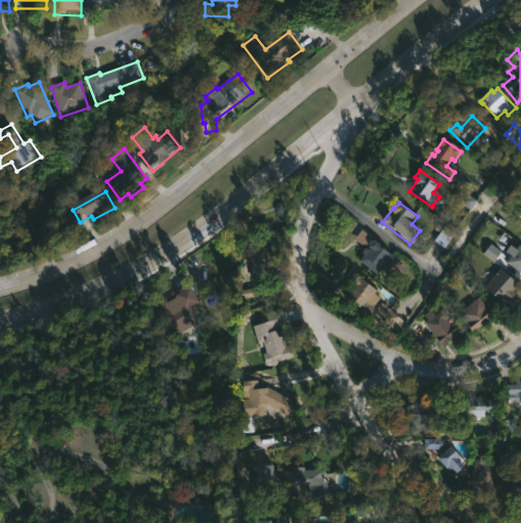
[(387,249),(386,249),(398,259),(389,270),(384,266),(378,273),(360,260),(364,254),(362,252),(366,247),(368,249),(370,248),(355,238),(362,229),(387,249)]
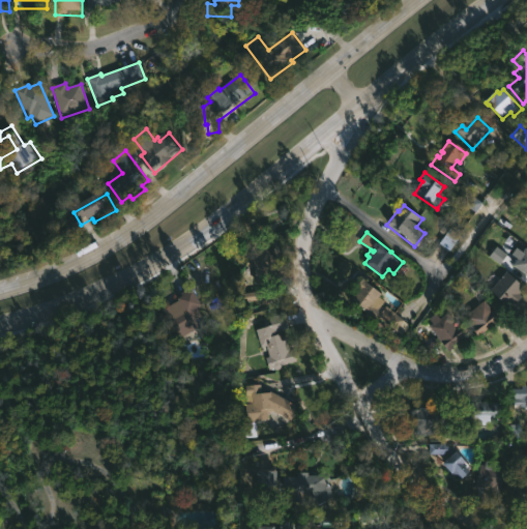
[(452,253),(464,239),(455,232),(443,245),(452,253)]
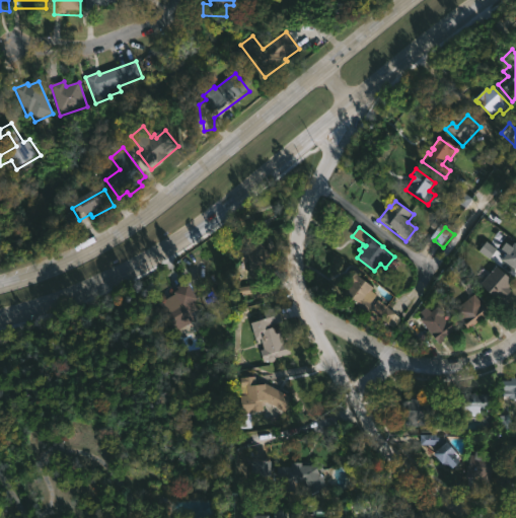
[(267,239),(269,253),(272,253),(275,276),(250,278),(247,241),(267,239)]
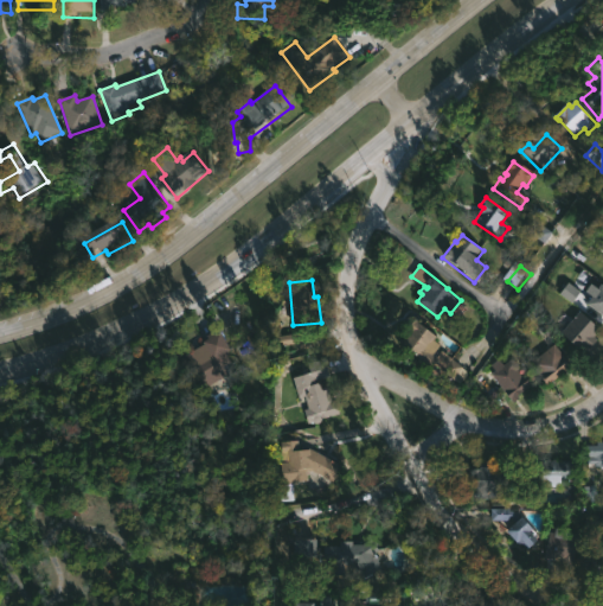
[(602,284),(602,313),(588,303),(595,294),(592,292),(597,285),(600,287),(602,284)]
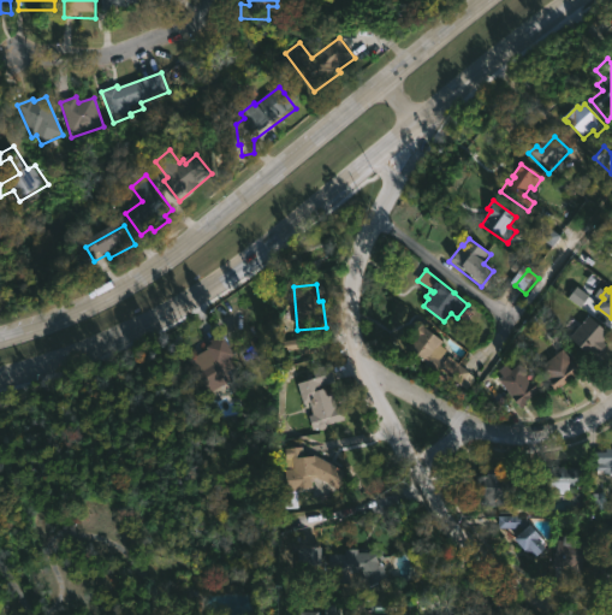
[(607,344),(599,354),(595,350),(590,355),(570,338),(589,315),(610,333),(604,342),(607,344)]
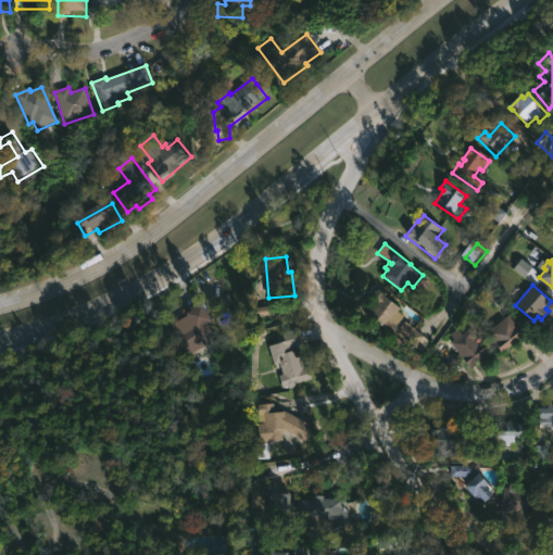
[(398,327),(392,333),(363,312),(378,290),(400,307),(397,311),(402,315),(396,324),(398,327)]
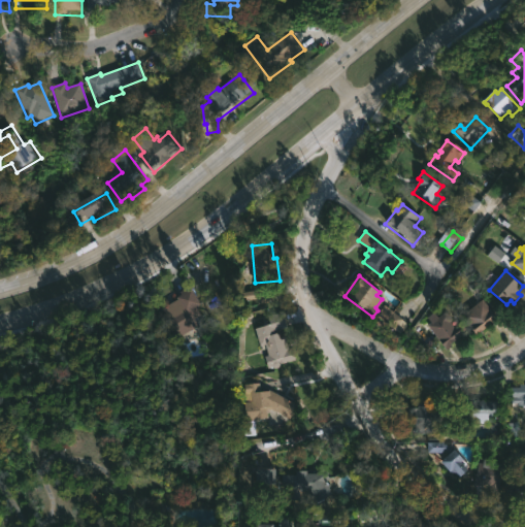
[(198,287),(207,302),(196,309),(199,315),(179,327),(168,307),(185,297),(184,296),(189,293),(188,290),(192,288),(194,290),(198,287)]
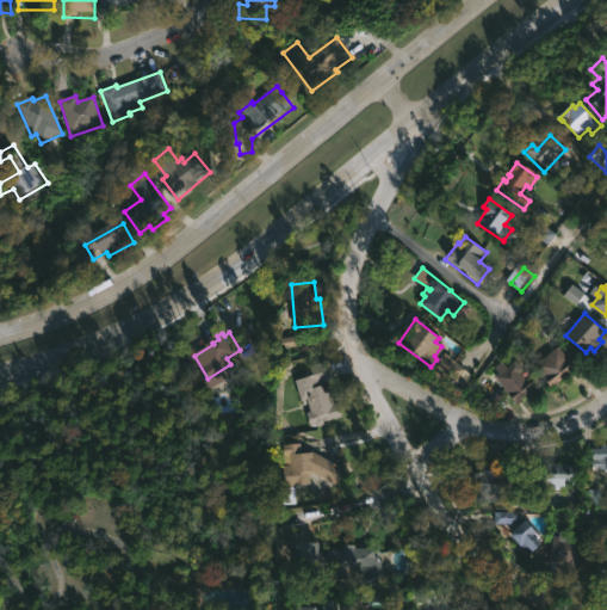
[(317,333),(320,350),(303,352),(302,346),(285,347),(284,338),(317,333)]
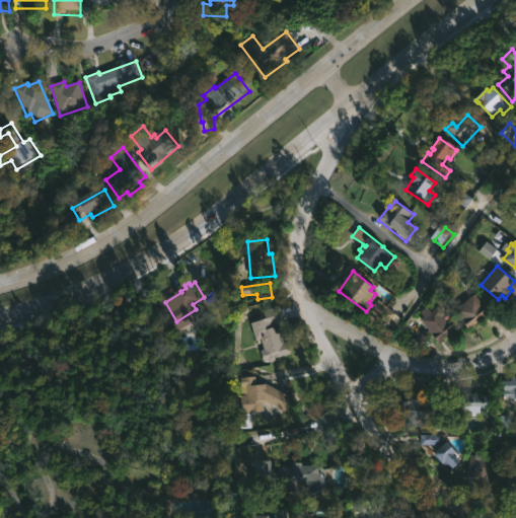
[(489,315),(469,329),(455,310),(475,294),(486,307),(484,309),(489,315)]
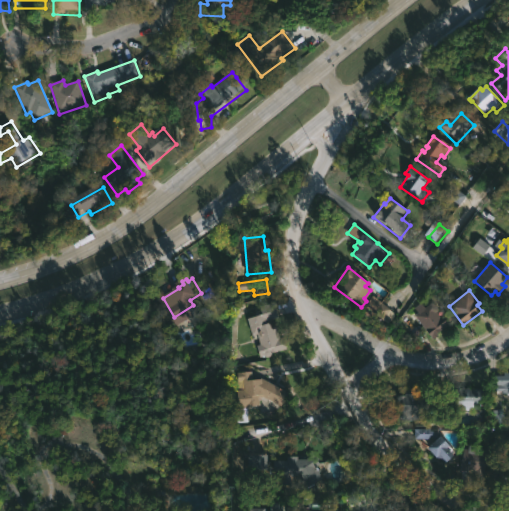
[(272,323),(276,336),(283,334),(288,348),(272,353),(268,356),(265,355),(261,356),(257,345),(261,344),(257,334),(253,335),(248,319),(263,314),(261,307),(274,303),(280,320),(272,323)]
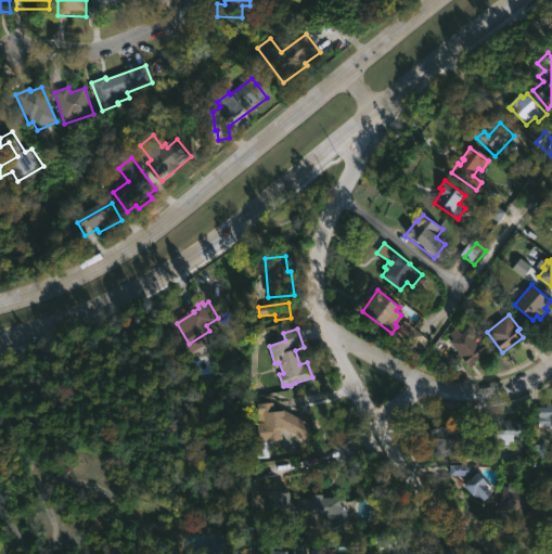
[(474,338),(482,348),(485,346),(490,353),(471,369),(453,345),(451,346),(454,351),(445,359),(435,347),(446,338),(450,344),(469,329),(476,337),(474,338)]
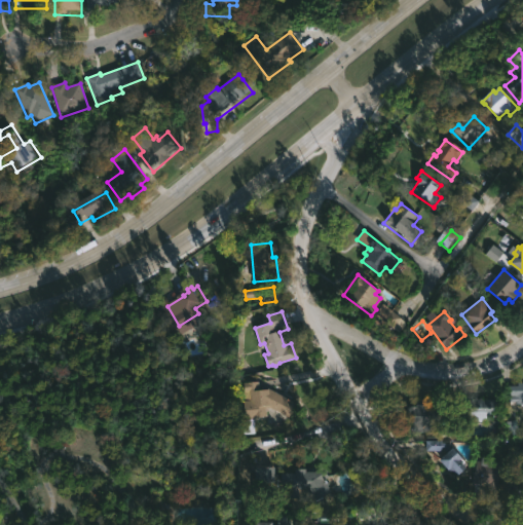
[(260,385),(260,389),(268,388),(295,407),(290,417),(270,407),(267,409),(267,417),(255,417),(255,434),(240,434),(240,420),(237,421),(237,413),(243,413),(243,419),(246,419),(245,382),(260,382),(260,385)]
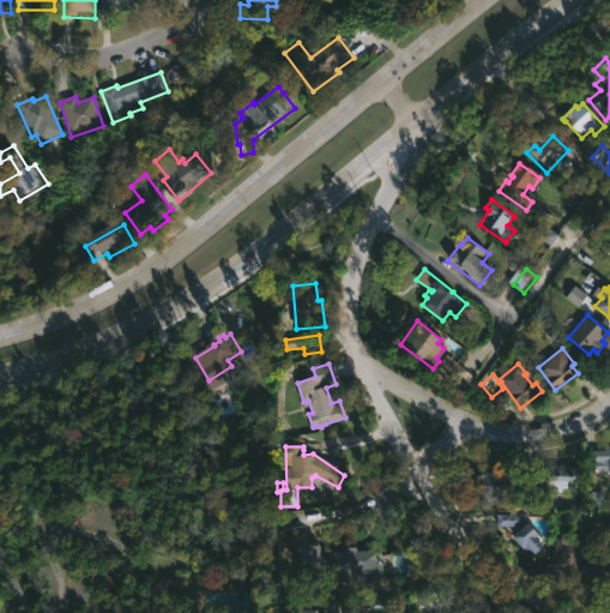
[(609,474),(604,472),(604,478),(596,478),(596,450),(605,450),(605,446),(609,446),(609,474)]
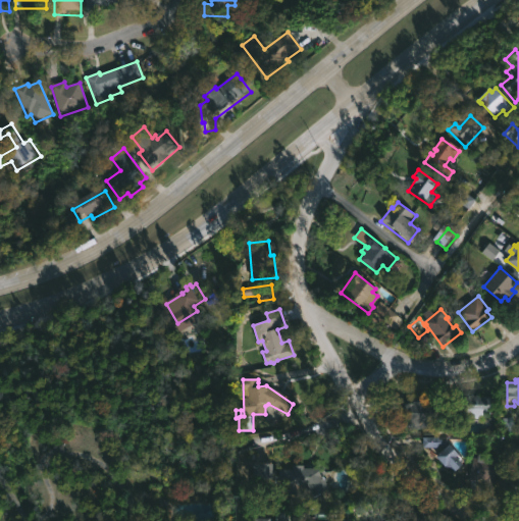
[(483,419),(468,418),(468,396),(483,396),(483,419)]
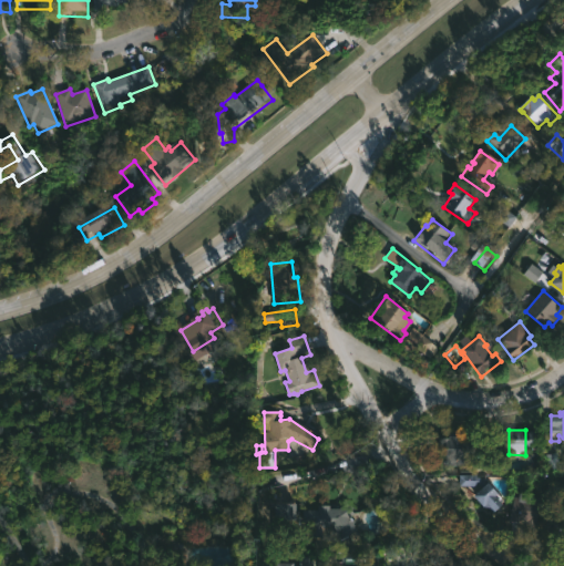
[(467,431),(469,436),(475,436),(475,466),(445,466),(445,445),(440,445),(440,439),(450,439),(451,433),(457,433),(457,431),(467,431)]
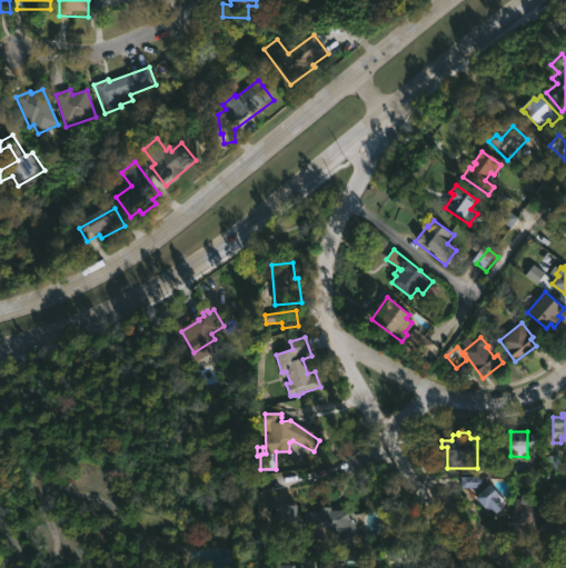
[(565,497),(559,497),(559,508),(565,508),(565,539),(556,539),(556,521),(548,521),(548,480),(565,480),(565,497)]
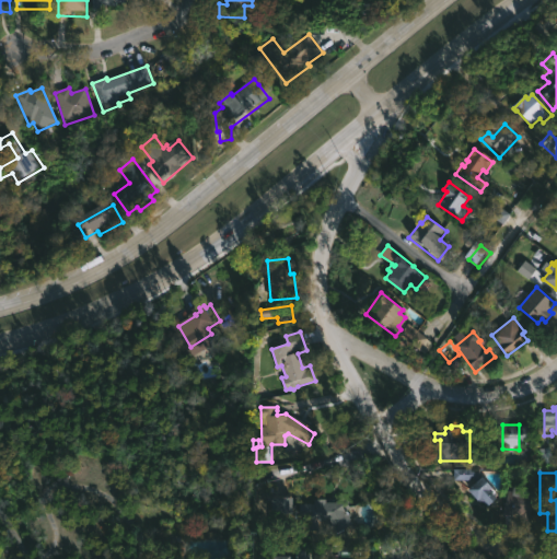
[(498,496),(486,507),(474,495),(473,496),(467,489),(482,477),(498,496)]
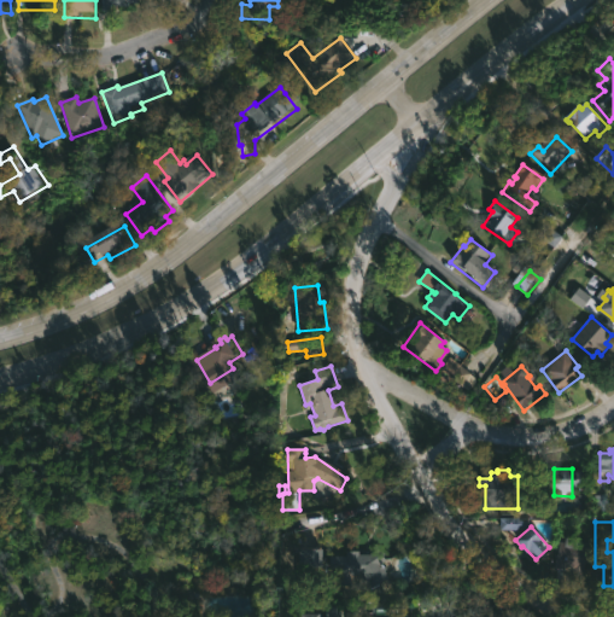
[(591,543),(586,570),(567,566),(567,570),(556,568),(561,539),(591,543)]
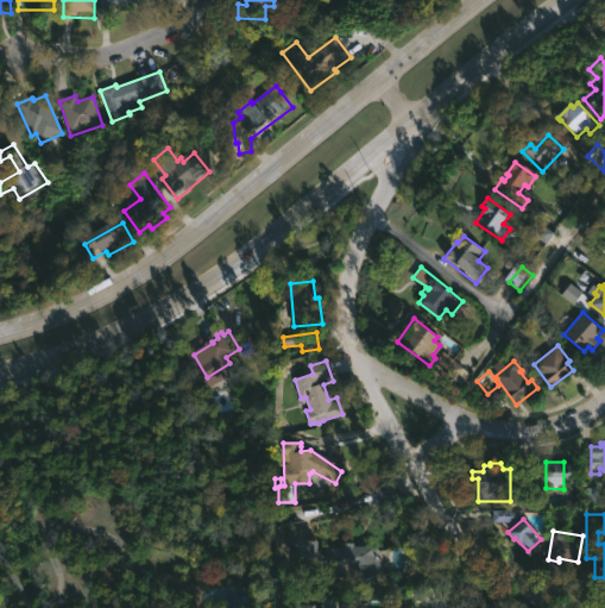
[(372,553),(384,568),(366,580),(355,566),(326,566),(326,547),(342,547),(342,543),(354,543),(354,546),(366,546),(372,553)]
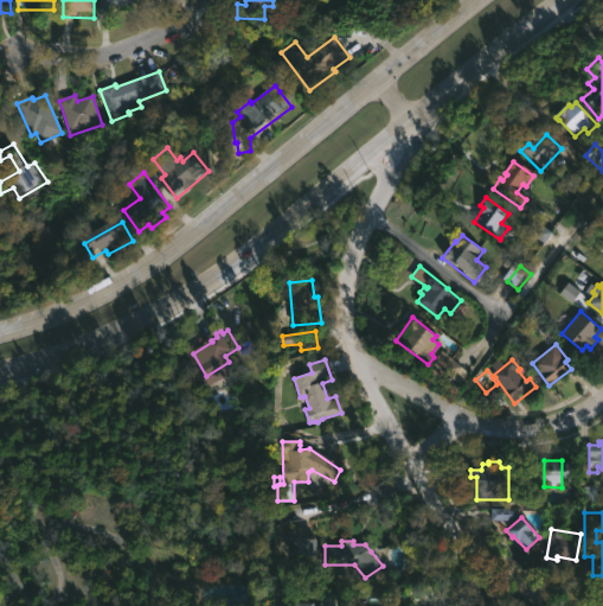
[(245,605),(245,589),(212,589),(212,605),(245,605)]
